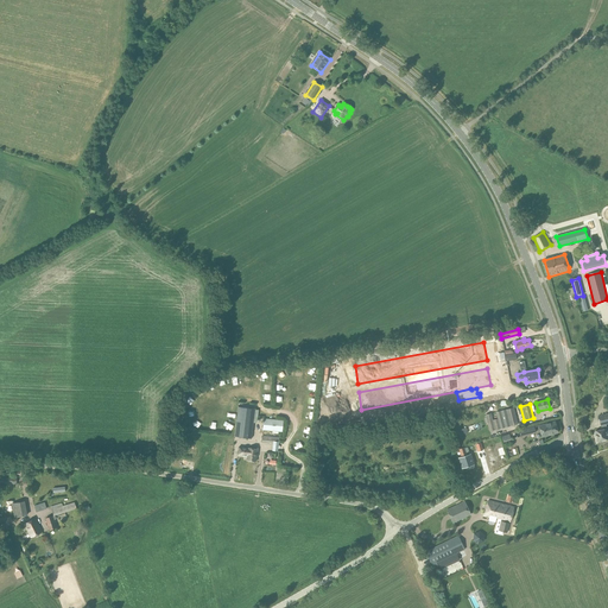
[(251,439),(255,409),(238,407),(234,437),(251,439)]
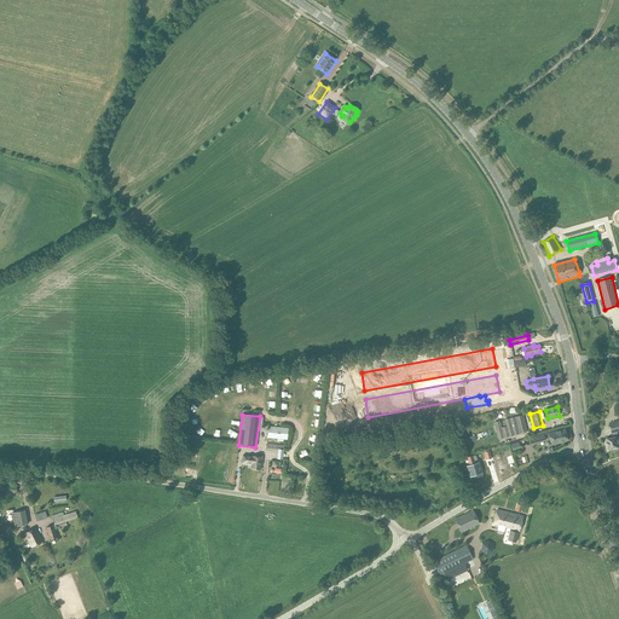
[(526,432),(522,416),(504,421),(507,427),(501,429),(499,422),(495,423),(498,439),(526,432)]
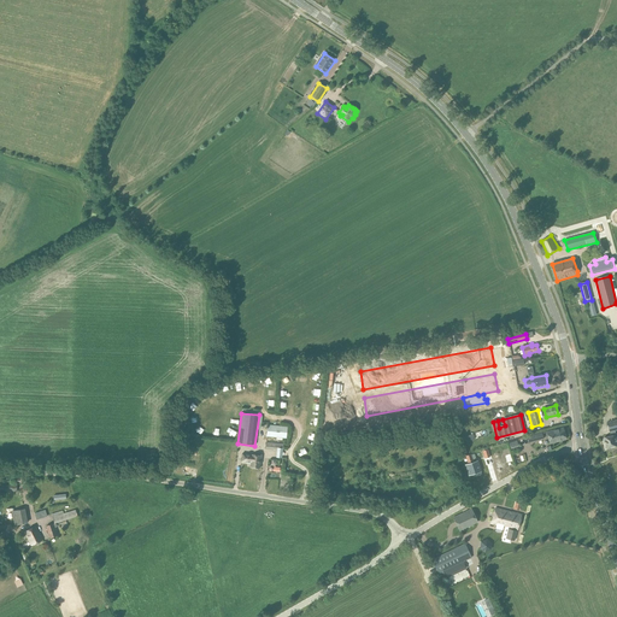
[(607,448),(616,445),(616,441),(616,435),(616,430),(616,429),(616,421),(609,423),(610,432),(611,436),(604,438),(607,448)]
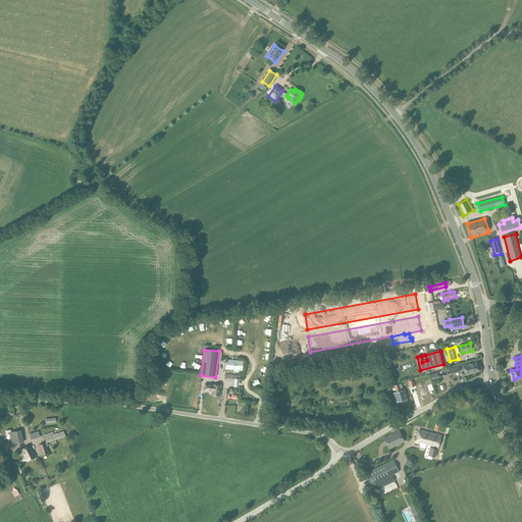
[(242,370),(243,362),(227,360),(226,369),(242,370)]
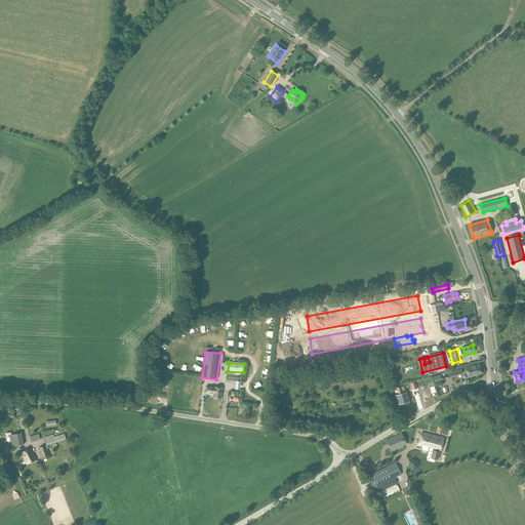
[(468,377),(482,374),(479,364),(466,368),(468,377)]
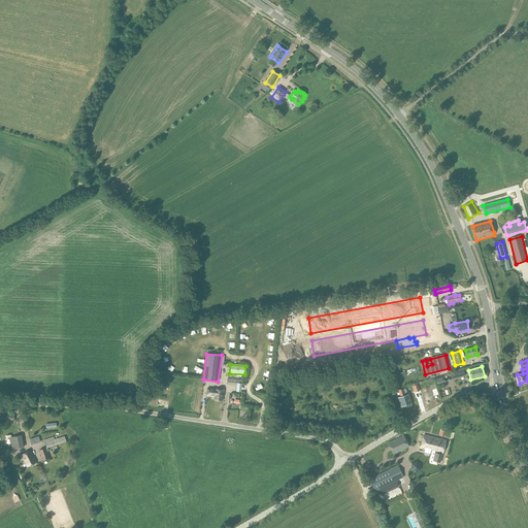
[(241,392),(242,385),(242,380),(228,378),(228,384),(237,385),(237,391),(241,392)]
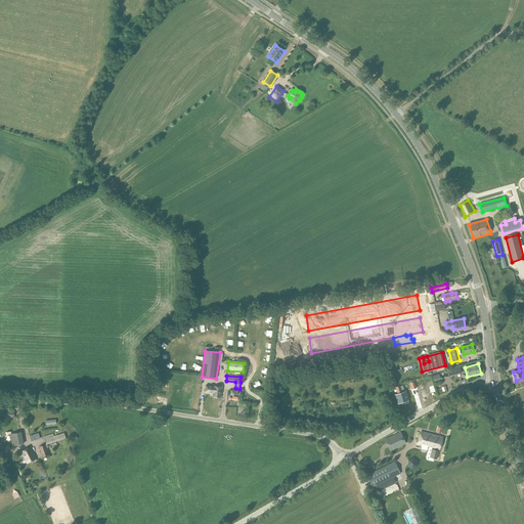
[(214,386),(206,386),(205,392),(213,393),(212,397),(221,398),(222,387),(214,386)]
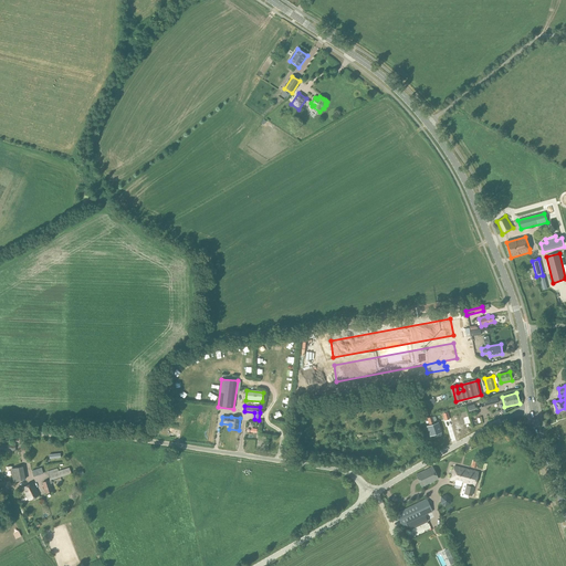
[(441,435),(438,422),(431,425),(432,426),(430,427),(431,430),(429,431),(430,436),(432,435),(432,436),(436,435),(437,436),(441,435)]
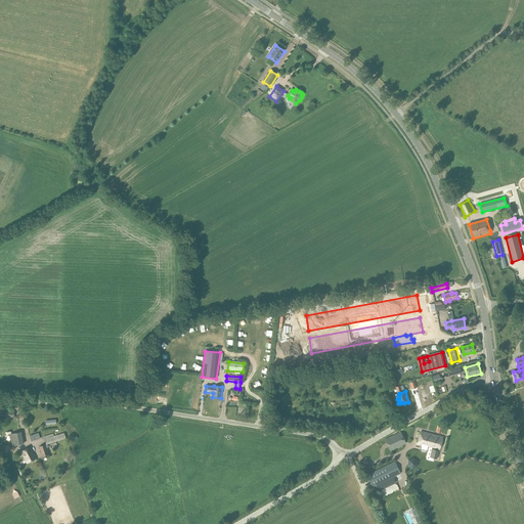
[(25,444),(22,432),(10,434),(12,446),(25,444)]
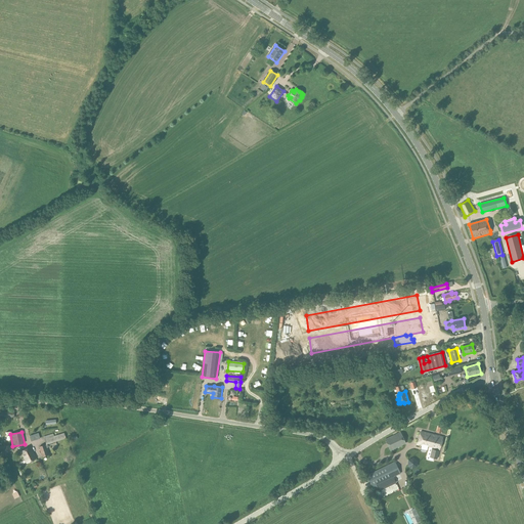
[(400,432),(385,440),(390,451),(405,443),(400,432)]
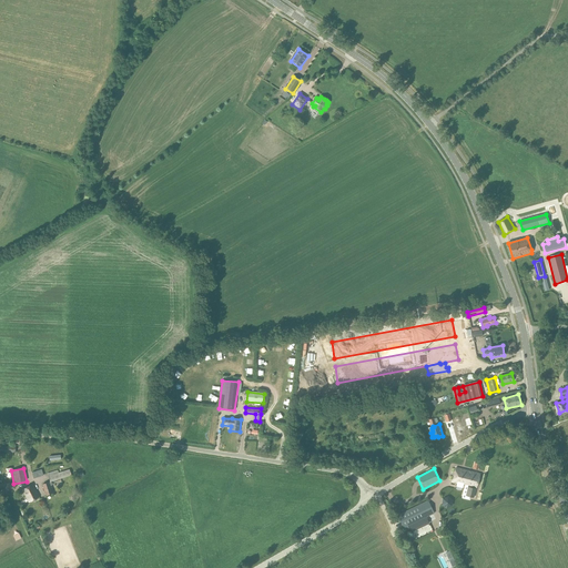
[(480,474),(457,468),(453,482),(468,486),(467,489),(469,490),(467,496),(474,497),(476,488),(480,474)]
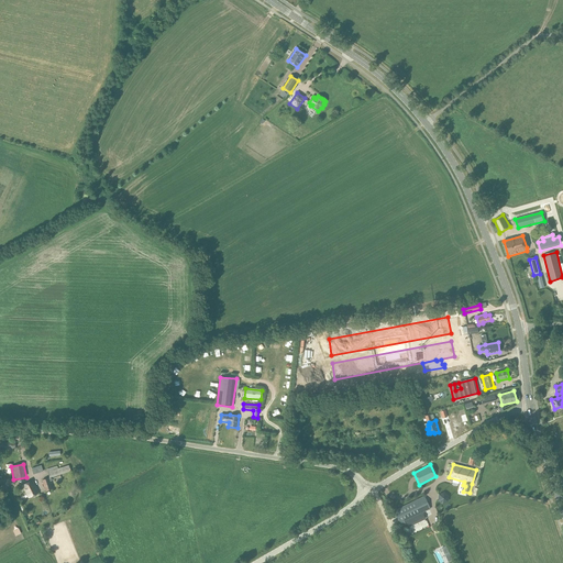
[(41,465),(31,467),(33,474),(43,472),(41,465)]
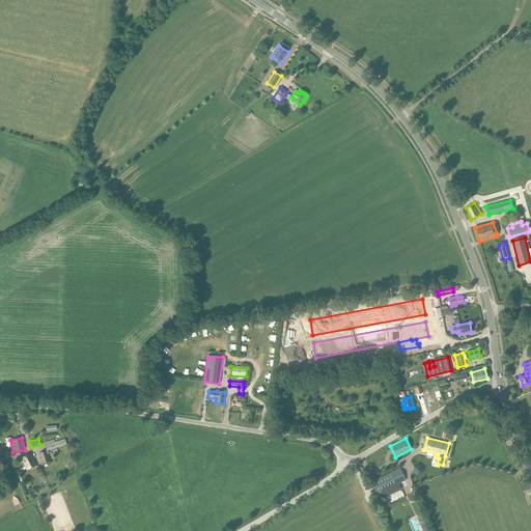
[(66,444),(65,440),(64,439),(55,442),(54,439),(44,442),(47,451),(46,451),(39,453),(43,463),(49,460),(47,454),(49,453),(48,450),(61,446),(61,448),(66,447),(65,445),(66,444)]
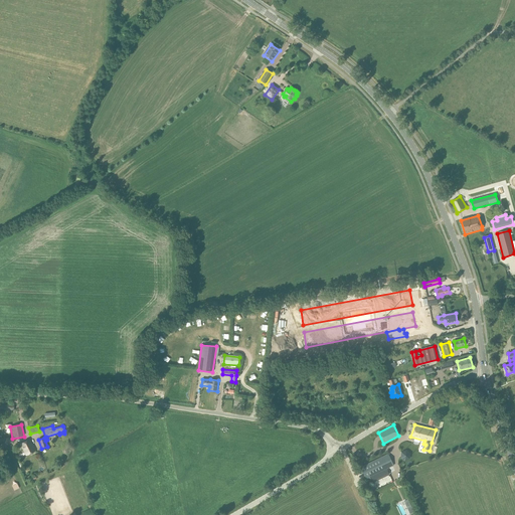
[(377,455),(382,453),(376,436),(370,438),(377,455)]
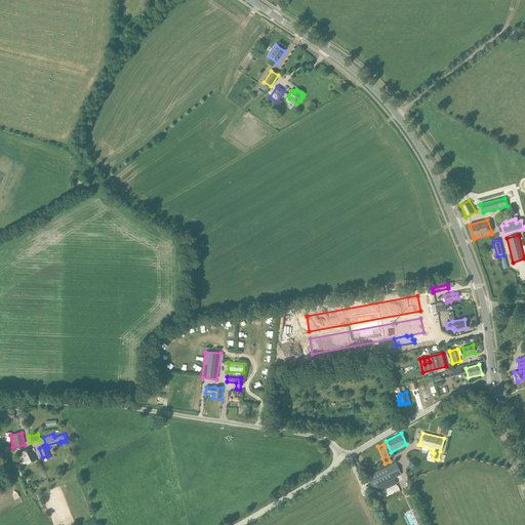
[(27,465),(36,459),(31,448),(21,453),(27,465)]
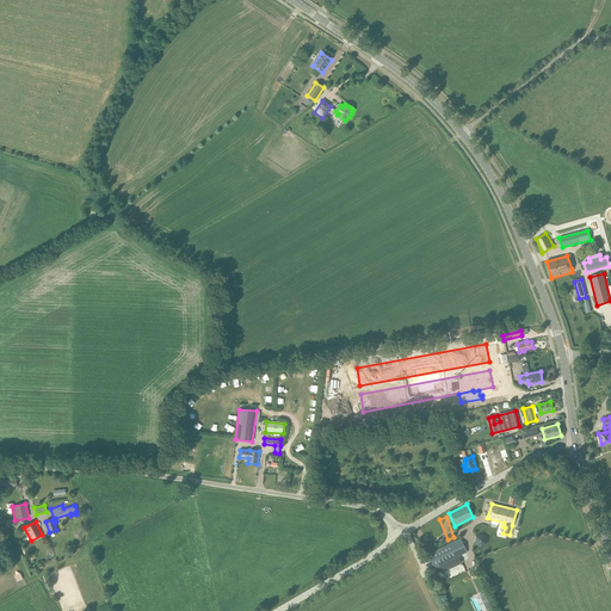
[(487,538),(482,535),(476,537),(475,543),(480,547),(486,544),(487,538)]
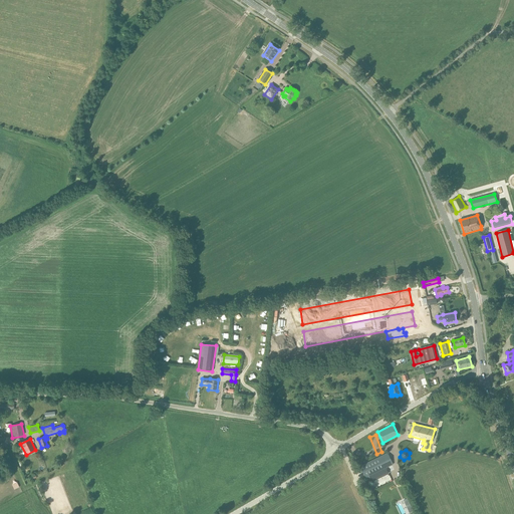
[(393,465),(388,453),(359,466),(365,478),(393,465)]
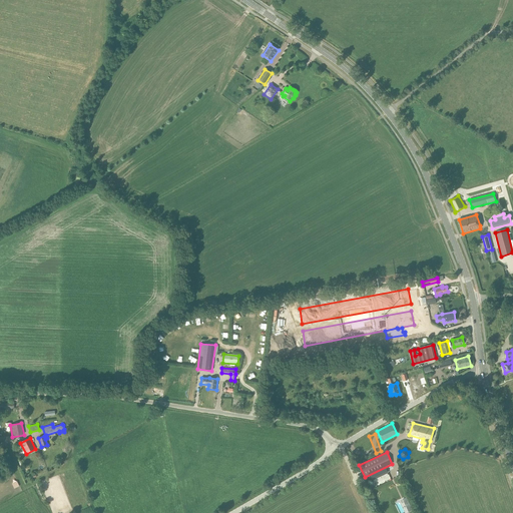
[(408,510),(411,508),(406,497),(402,499),(408,510)]
